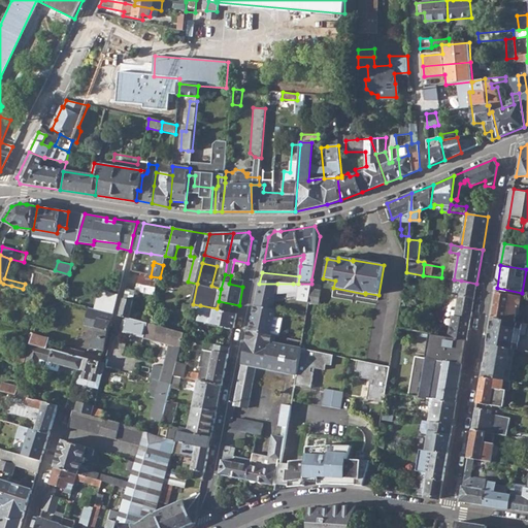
[(137,291),(154,295),(158,281),(141,276),(137,291)]
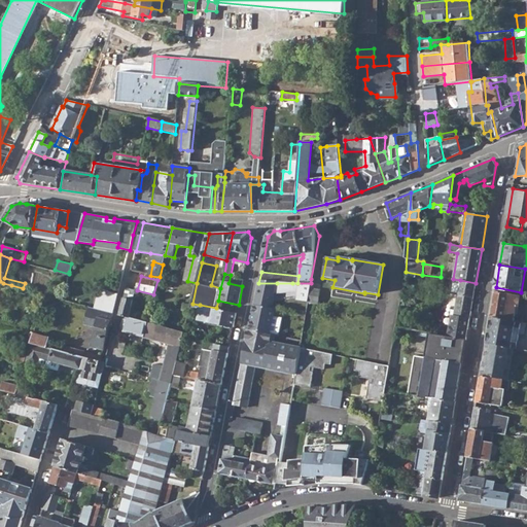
[(451,292),(458,293),(460,280),(453,279),(451,292)]
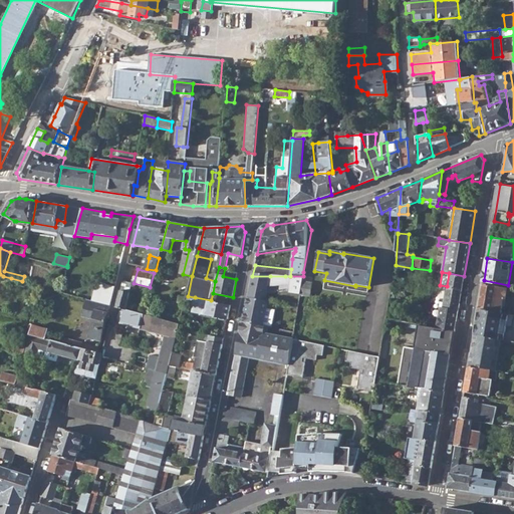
[(441,307),(437,327),(455,330),(464,276),(449,273),(447,286),(444,307),(441,307)]
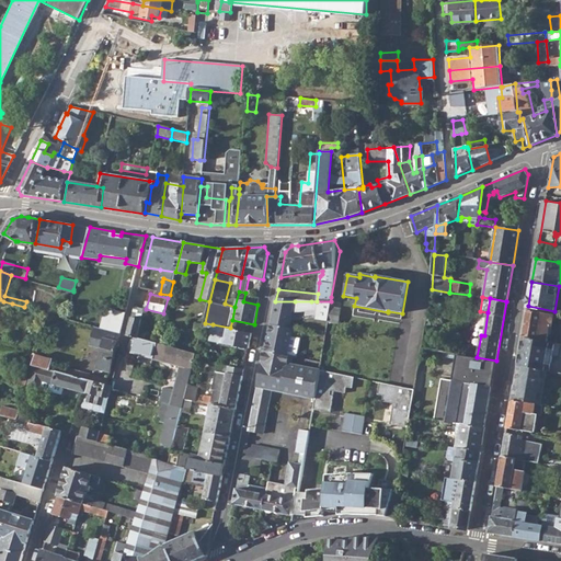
[(12,304),(3,301),(1,308),(10,310),(12,304)]
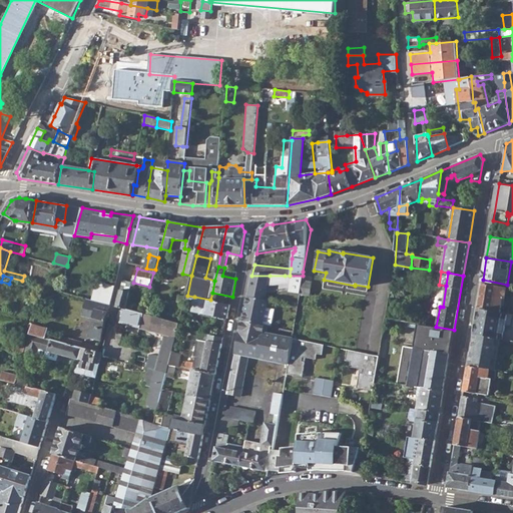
[(266,301),(270,276),(251,276),(247,297),(266,301)]
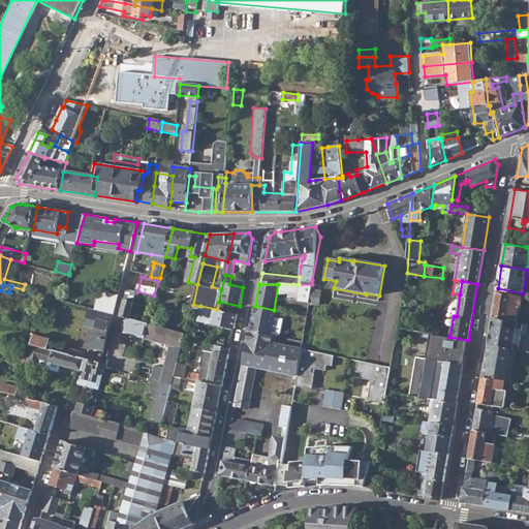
[(297,302),(308,303),(311,290),(311,287),(312,284),(299,284),(297,302)]
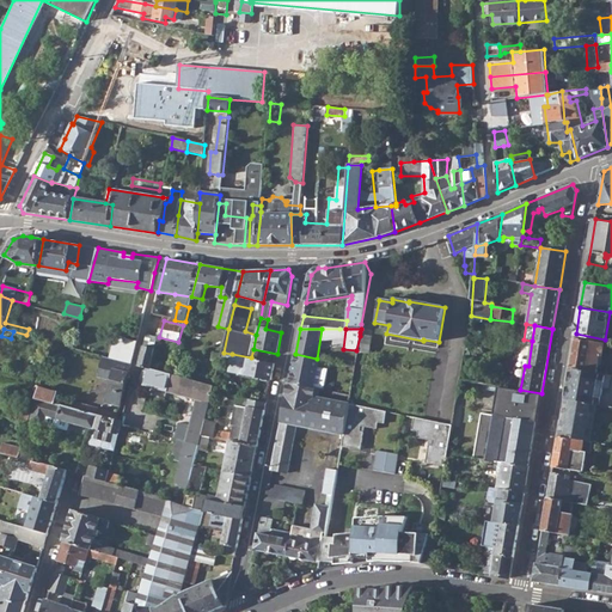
[(147,368),(151,369),(158,337),(147,335),(139,367),(147,368)]
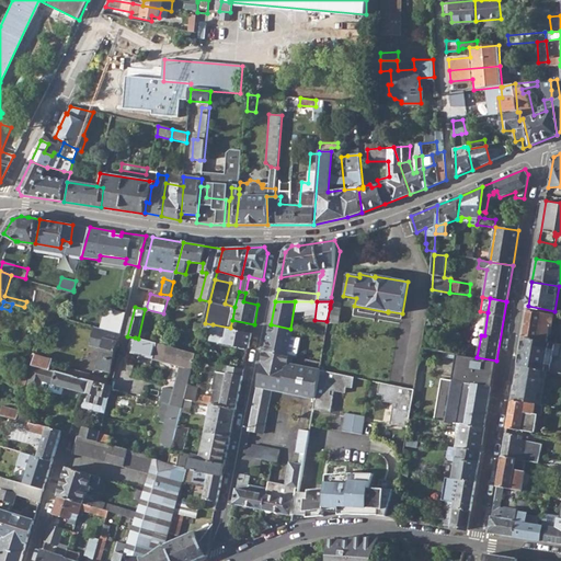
[(340,310),(330,308),(327,321),(327,323),(338,324),(340,310)]
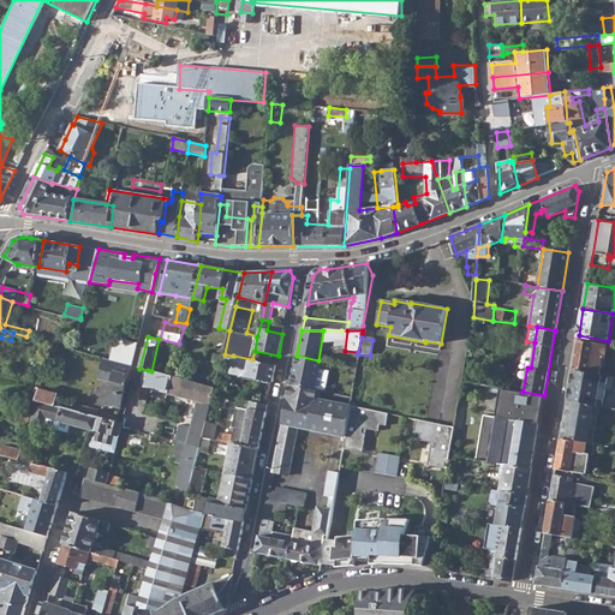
[(578,340),(573,371),(587,374),(599,375),(601,366),(604,366),(608,345),(578,340)]
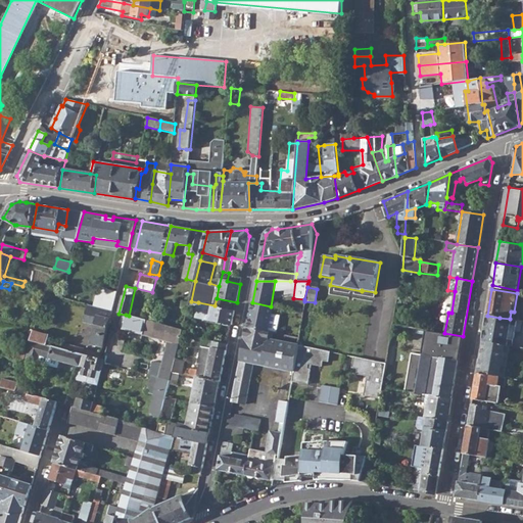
[(99,306),(112,311),(115,298),(101,294),(98,306),(99,306)]
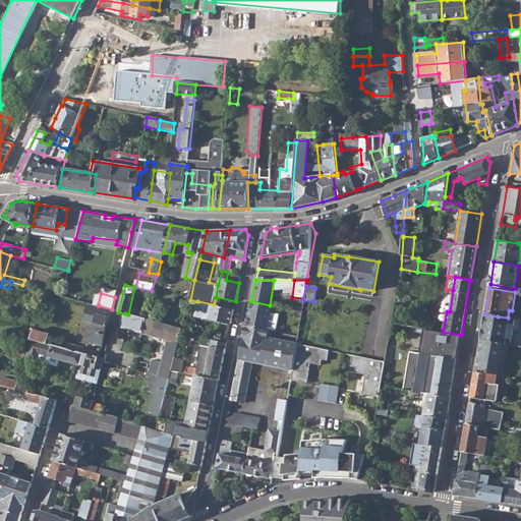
[(214,304),(197,301),(194,314),(208,317),(210,319),(231,323),(234,308),(214,304)]
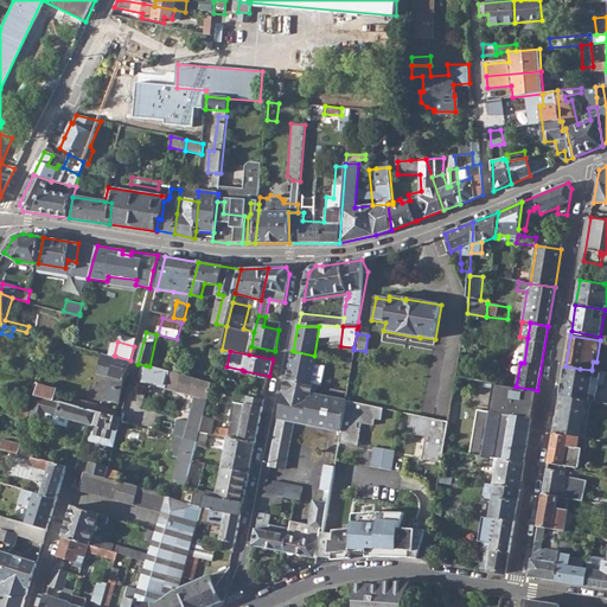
[(313,384),(321,387),(325,368),(314,365),(317,356),(314,356),(293,351),(287,379),(311,384),(313,384)]
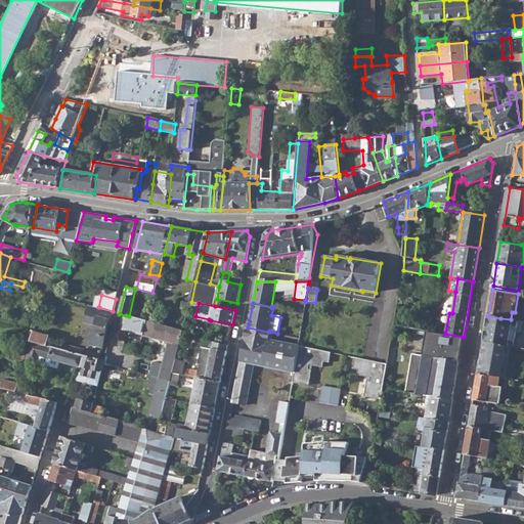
[(96,325),(91,344),(103,348),(113,311),(99,307),(98,307),(89,304),(85,323),(96,325)]
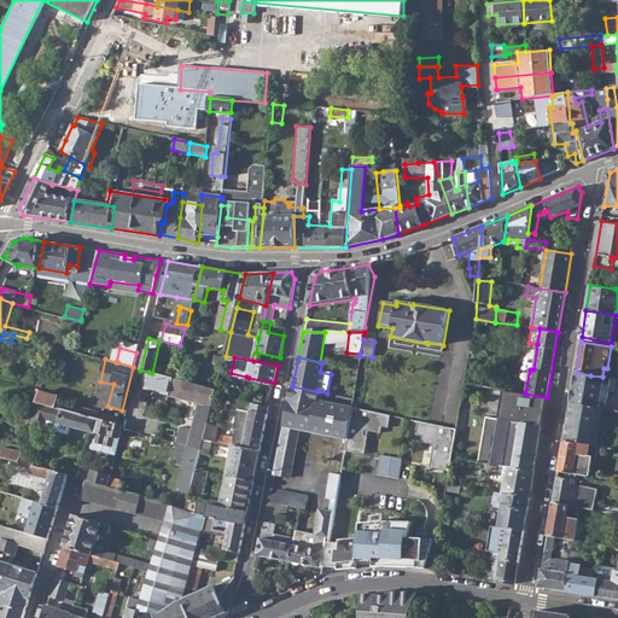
[(144,390),(169,396),(173,378),(152,373),(149,372),(149,374),(146,384),(144,390)]
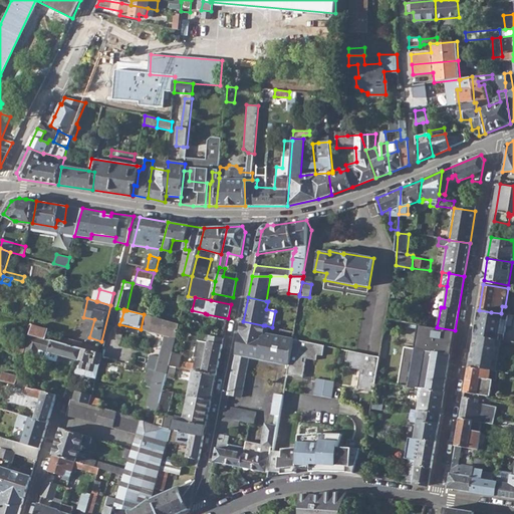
[(503,340),(508,314),(501,313),(491,312),(479,310),(474,335),(488,337),(500,339),(503,340)]
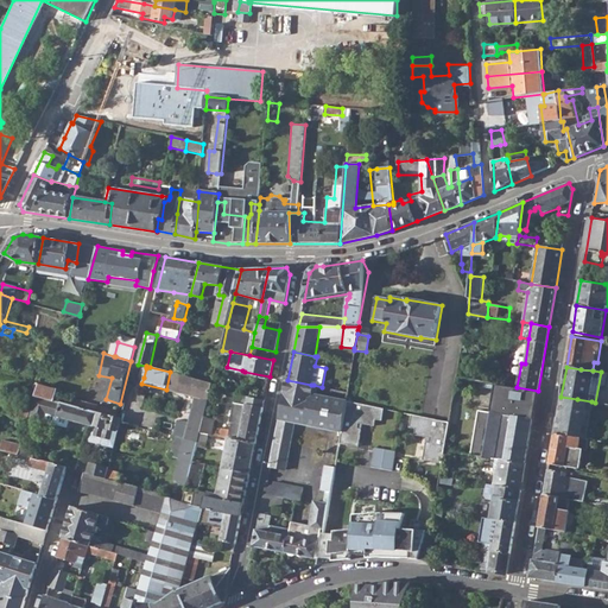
[(187,437),(200,441),(202,434),(203,424),(213,388),(214,381),(170,372),(166,390),(196,397),(187,437)]
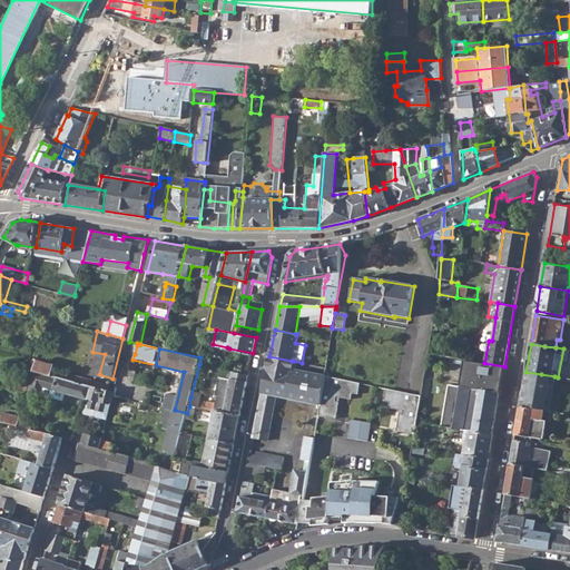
[(269,356),(262,393),(277,396),(320,405),(324,376),(301,371),(293,369),(294,361),(292,361),(269,356)]
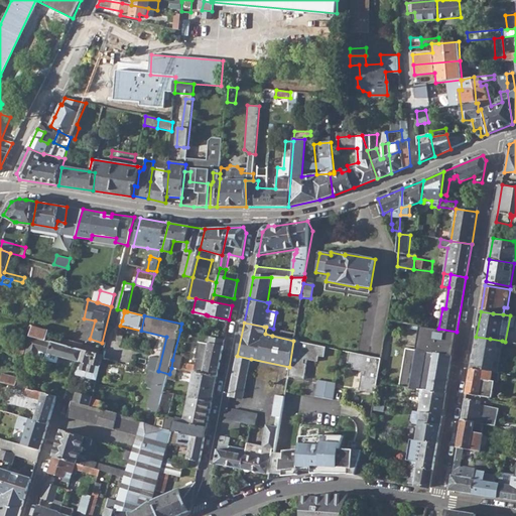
[(30,336),(46,340),(48,330),(32,326),(30,336)]
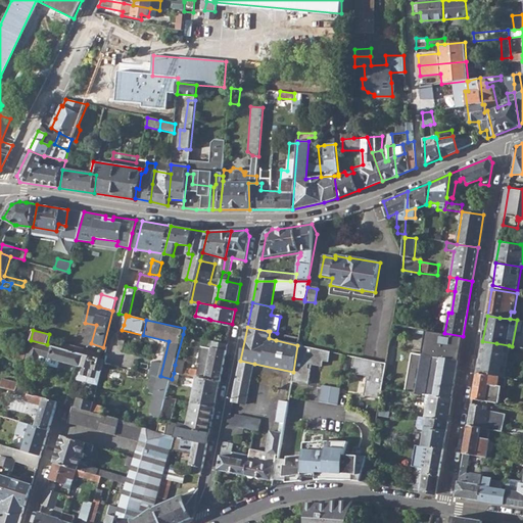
[(277,333),(270,331),(269,338),(276,340),(278,333),(277,333)]
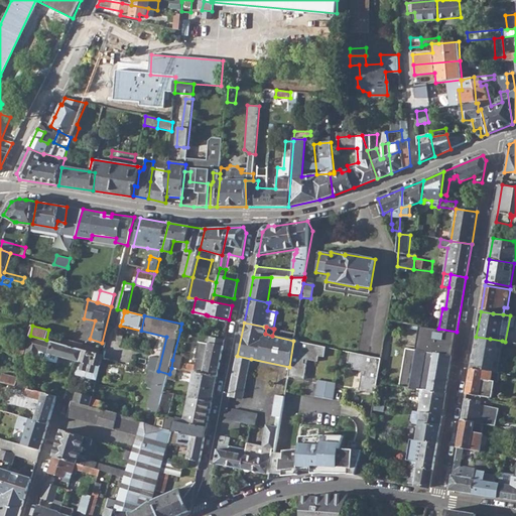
[(421,389),(445,394),(457,332),(438,329),(423,327),(419,350),(405,348),(398,385),(421,389)]
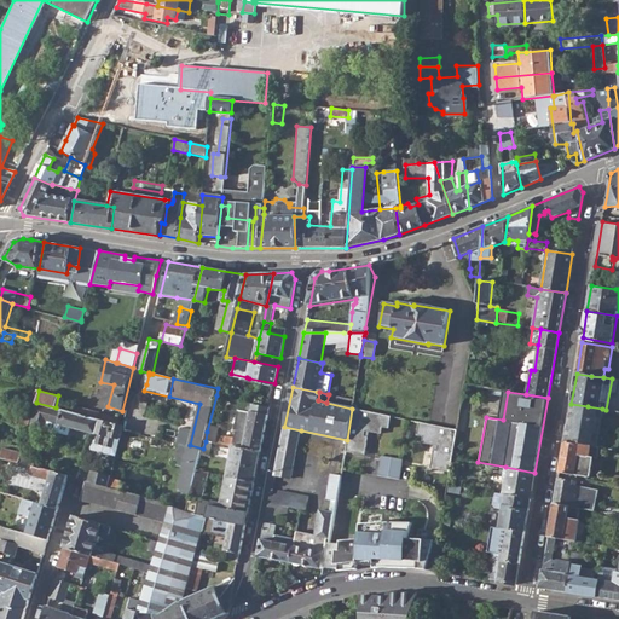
[(247,449),(261,451),(270,408),(241,401),(235,429),(236,431),(235,437),(207,432),(206,441),(215,443),(237,447),(247,449)]
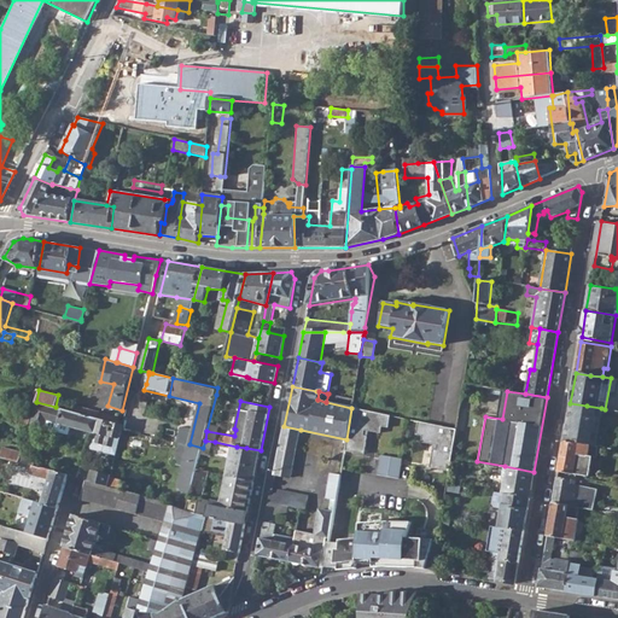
[(29,424),(69,435),(70,426),(95,433),(99,419),(98,419),(66,410),(56,407),(36,402),(31,417),(29,424)]
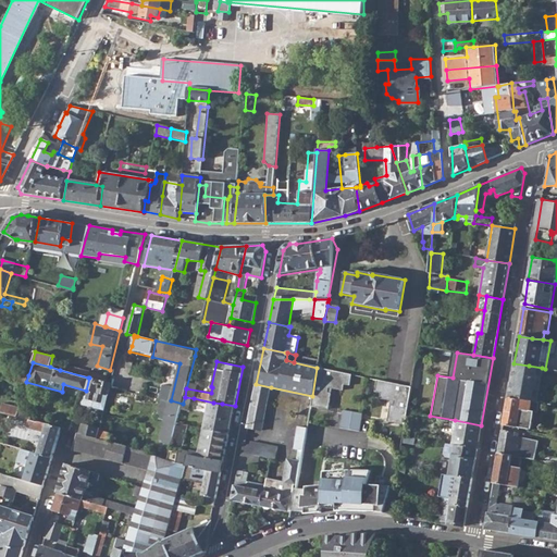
[(60,370),(88,378),(89,372),(89,371),(61,363),(60,370)]
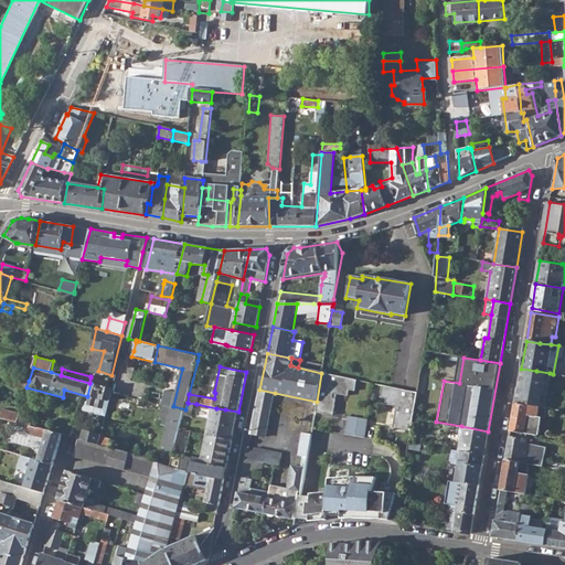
[(540,407),(544,407),(550,373),(536,371),(521,369),(515,403),(540,407)]
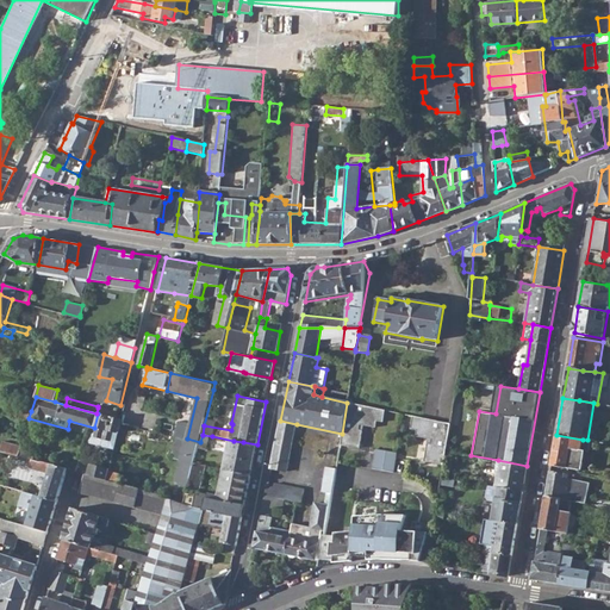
[(7,416),(14,417),(17,408),(11,405),(7,416)]
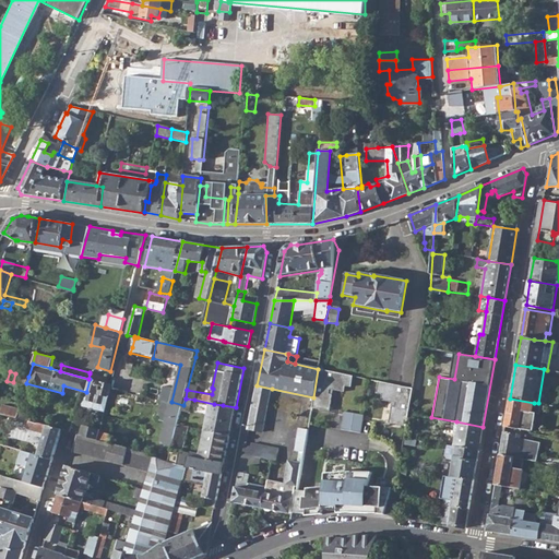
[(353,379),(319,372),(311,412),(329,414),(330,400),(326,399),(329,391),(343,393),(344,390),(351,391),(353,379)]
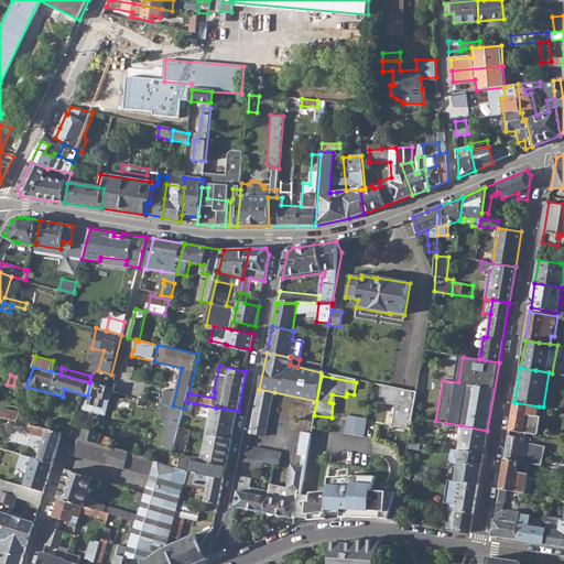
[(29,380),(15,377),(13,386),(18,387),(26,389),(26,387),(29,380)]
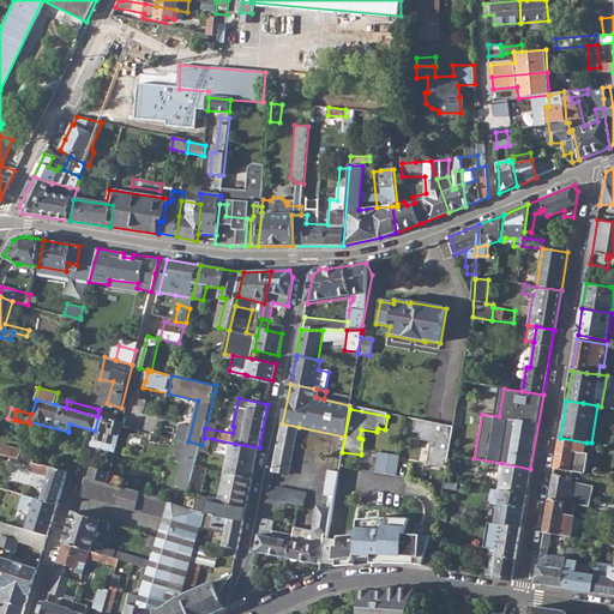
[(98,416),(118,422),(120,415),(98,410),(97,416),(98,416)]
